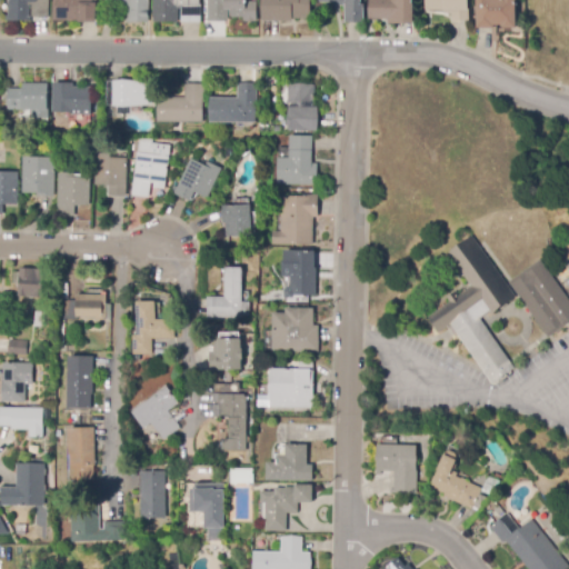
[(30,21),(6,21),(6,16),(8,16),(8,0),(49,0),(49,18),(31,18),(31,6),(30,6),(29,17),(30,17),(30,21)]
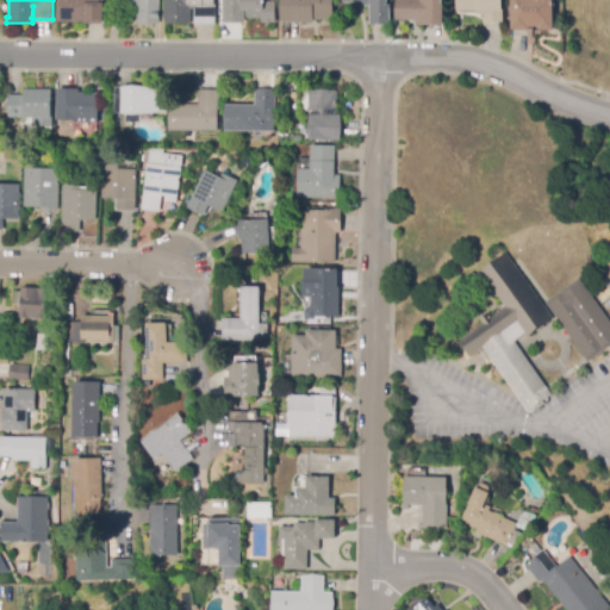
[(103,0),(101,25),(56,23),(57,0),(103,0)]
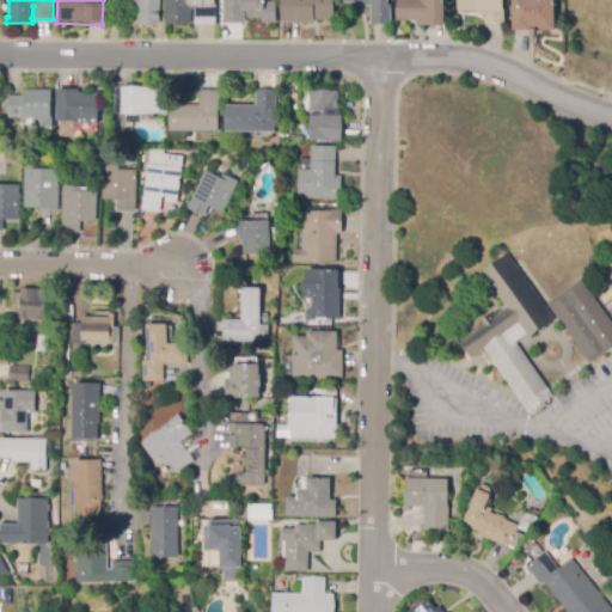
[(159,0),(159,25),(135,24),(135,8),(120,8),(120,0),(159,0)]
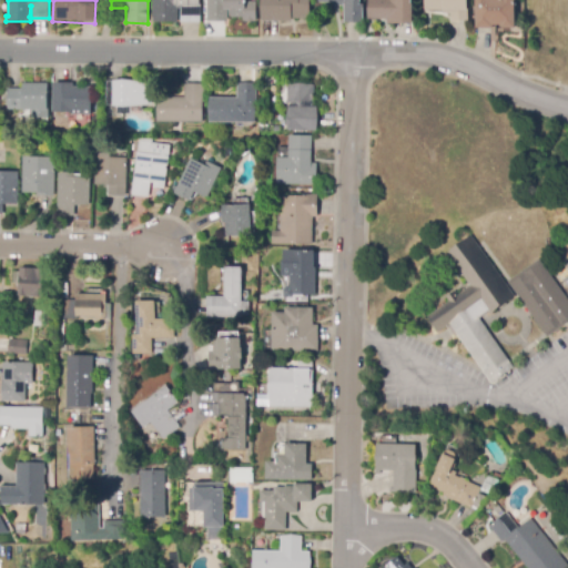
[(200,23),(181,23),(181,9),(178,9),(178,22),(153,22),(153,0),(199,0),(199,6),(200,6),(200,23)]
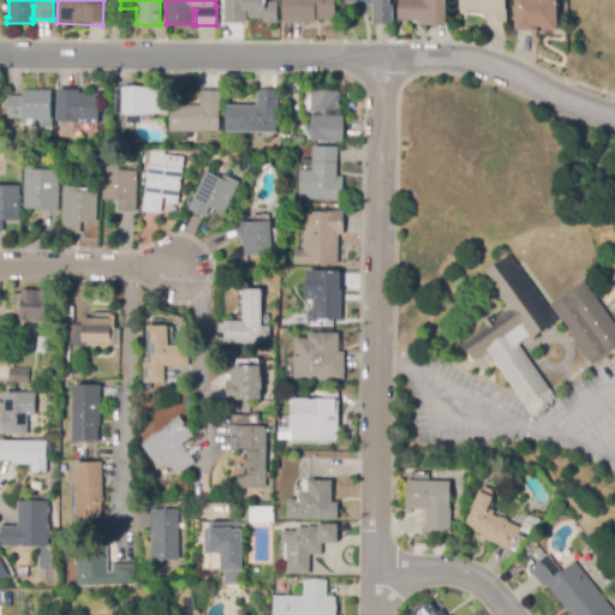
[(275,24),(264,25),(264,23),(263,23),(263,19),(248,19),(248,24),(226,24),(226,0),(267,0),(267,1),(278,1),(278,23),(275,23),(275,24)]
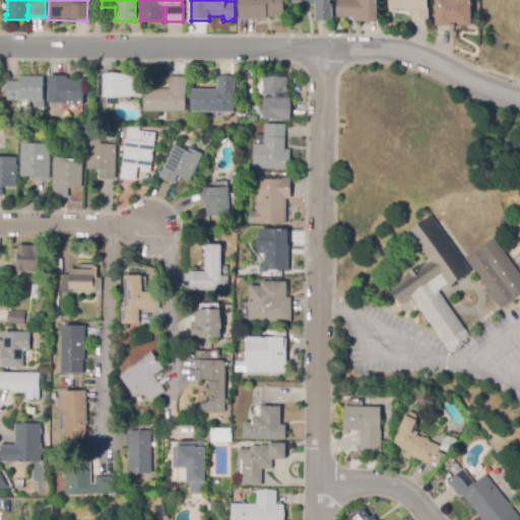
[(267,20),(240,19),(240,0),(284,0),(284,17),(267,17),(267,20)]
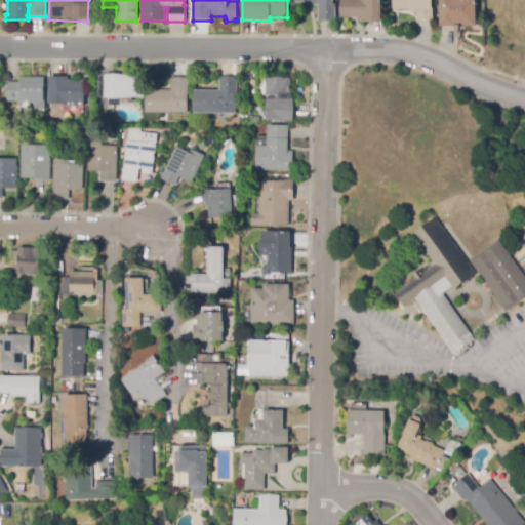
[(335,22),(318,22),(318,6),(309,6),(309,2),(292,2),(292,0),(333,0),(333,4),(335,4),(335,22)]
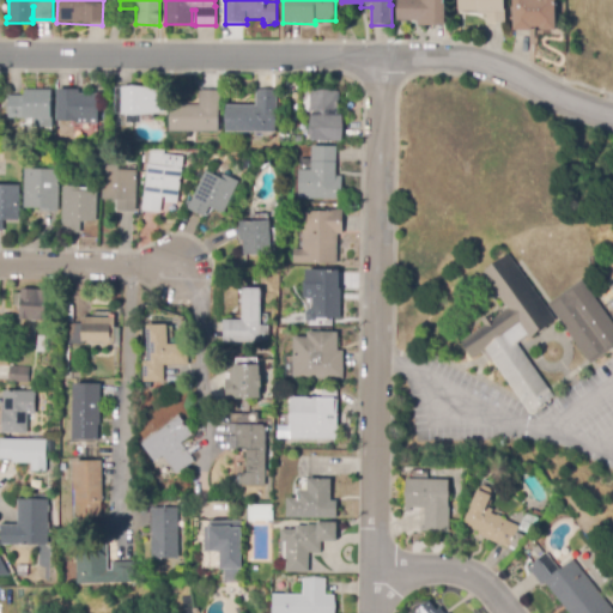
[(445,0),(445,26),(418,25),(418,22),(396,22),(396,0),(445,0)]
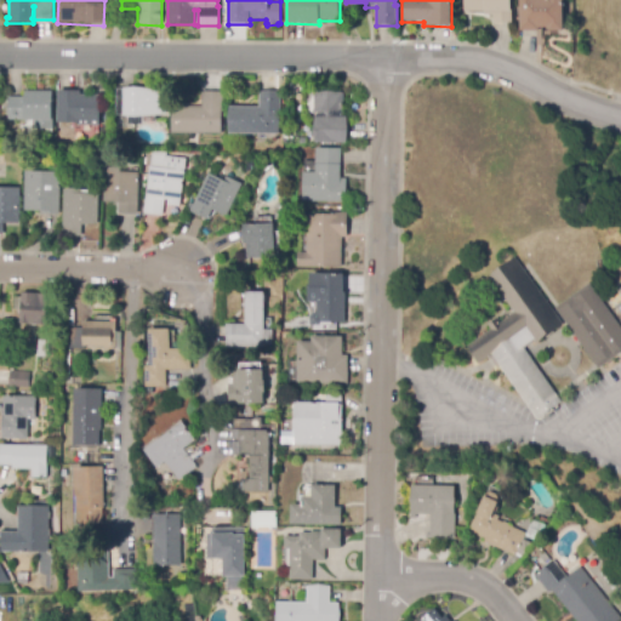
[(512,0),(512,23),(493,23),(493,15),(484,15),(484,11),(465,11),(465,0),(512,0)]
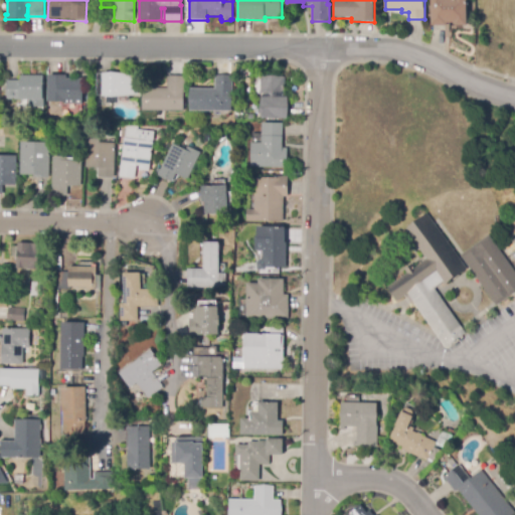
[(467,0),(467,26),(454,26),(454,23),(446,23),(446,26),(431,26),(431,0),(467,0)]
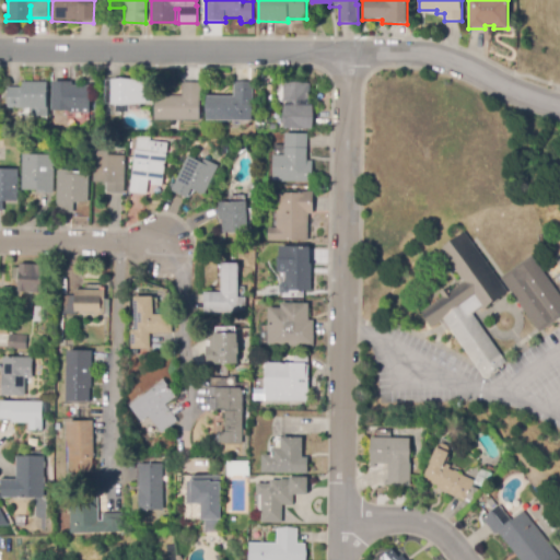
[(123,106),(111,104),(112,80),(123,79),(150,83),(149,103),(123,106)]
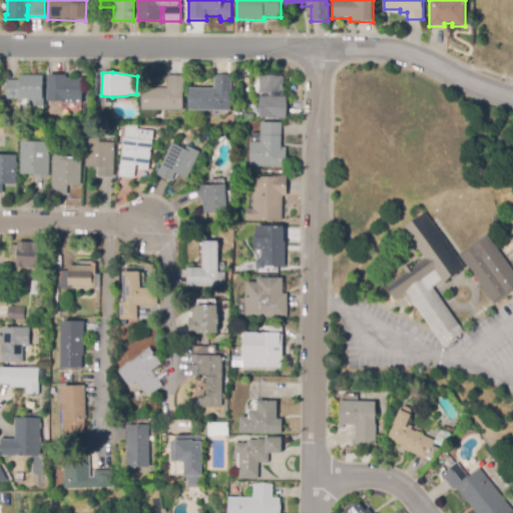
[(42,108),(27,107),(27,99),(6,99),(7,80),(20,80),(20,75),(43,76),(42,108)]
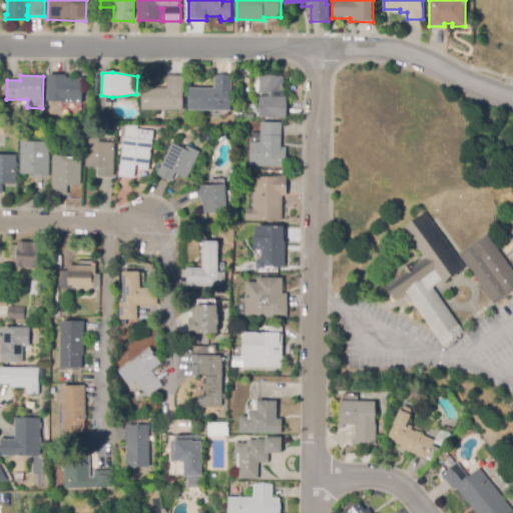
[(65,102),(48,101),(48,75),(66,75),(66,78),(82,79),(82,100),(65,100),(65,102)]
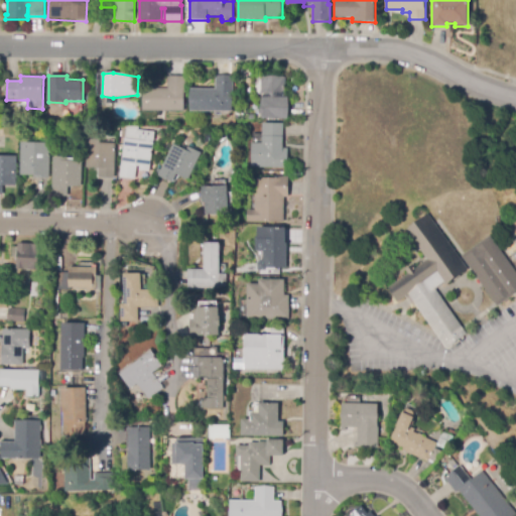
[(184,112),(143,111),(143,89),(167,89),(167,76),(184,76),(184,112)]
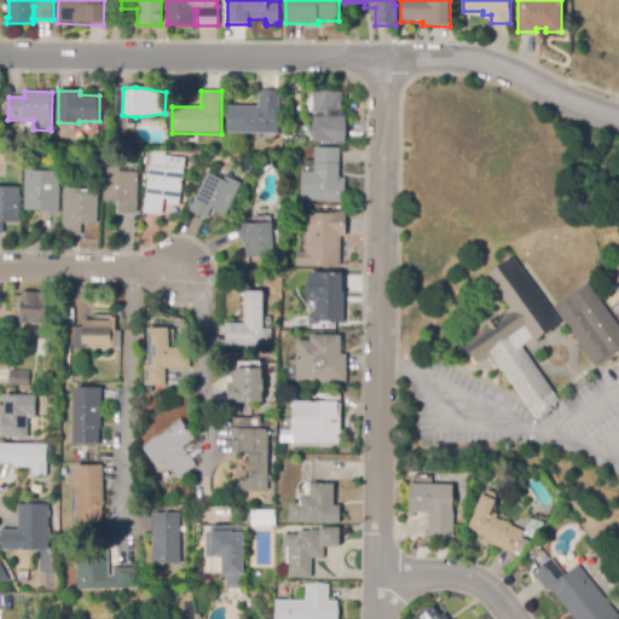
[(278,134),(227,133),(229,106),(258,108),(258,91),(279,91),(278,134)]
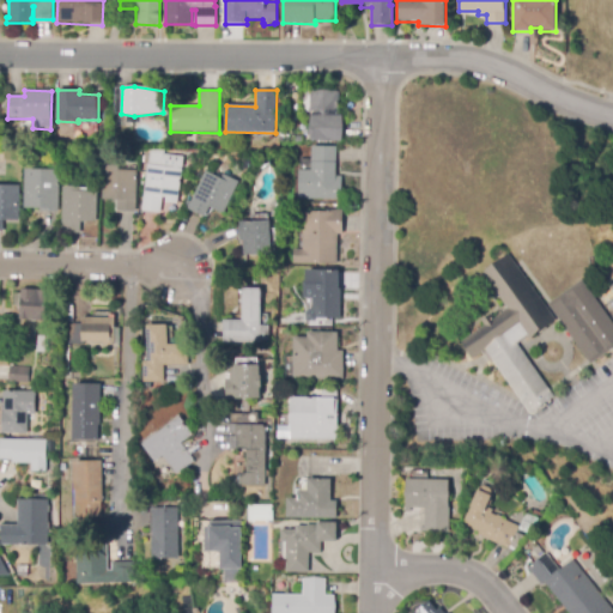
[(343,141),(310,141),(310,116),(309,117),(310,91),(339,92),(339,116),(343,116),(343,141)]
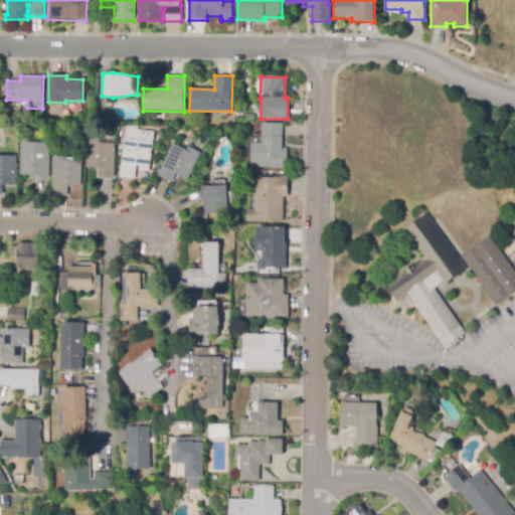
[(287,167),(250,167),(250,143),(262,143),(262,123),(283,123),(283,148),(287,148),(287,167)]
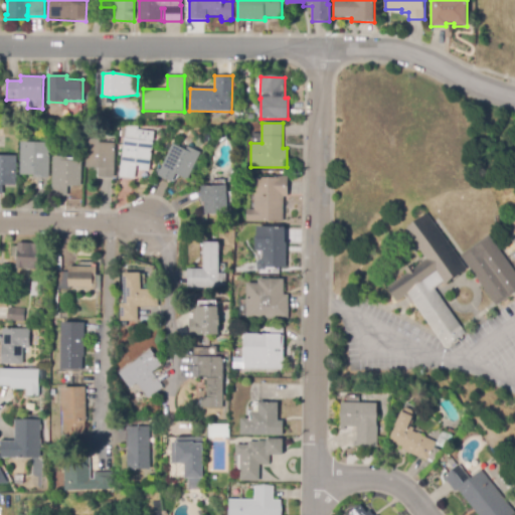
[(125,125),(137,126),(137,129),(152,131),(147,170),(137,169),(138,165),(135,165),(133,178),(117,176),(125,125)]
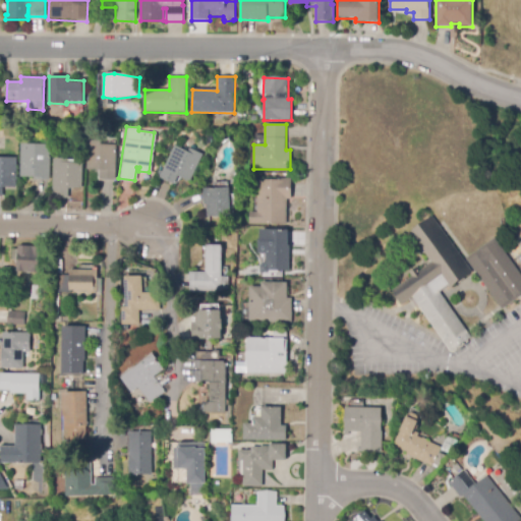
[(115,180),(99,179),(100,171),(87,170),(87,140),(101,140),(101,145),(116,146),(115,180)]
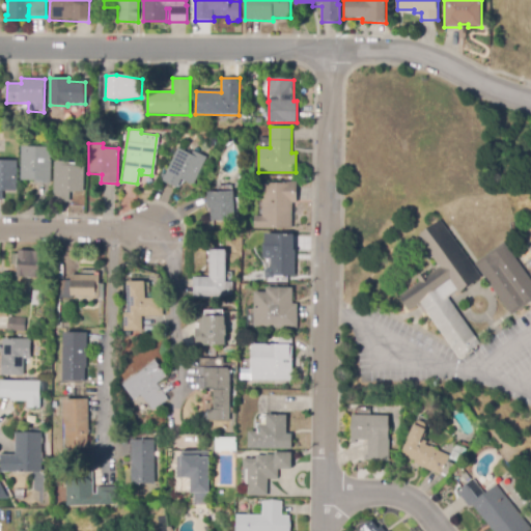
[(50,184),(34,184),(34,180),(21,180),(21,146),(51,147),(50,184)]
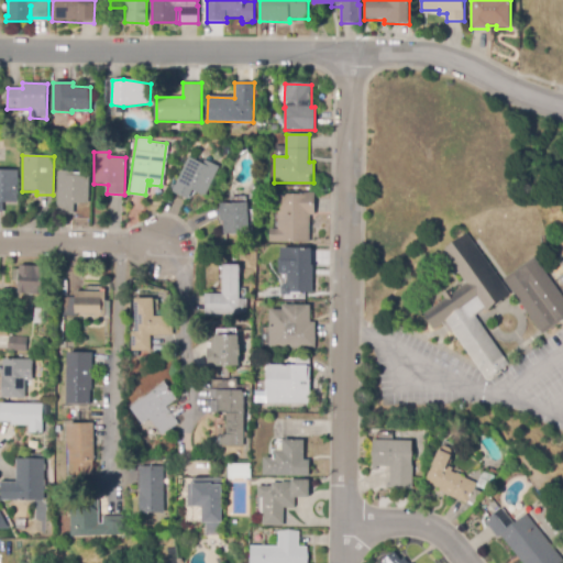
[(169,191),(187,156),(200,163),(202,159),(217,166),(202,196),(190,189),(185,199),(169,191)]
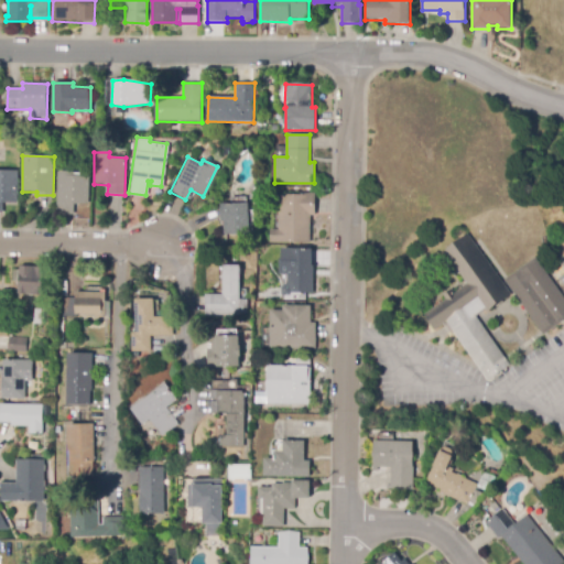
[(2,214),(0,213),(0,171),(18,171),(18,204),(2,203),(2,214)]
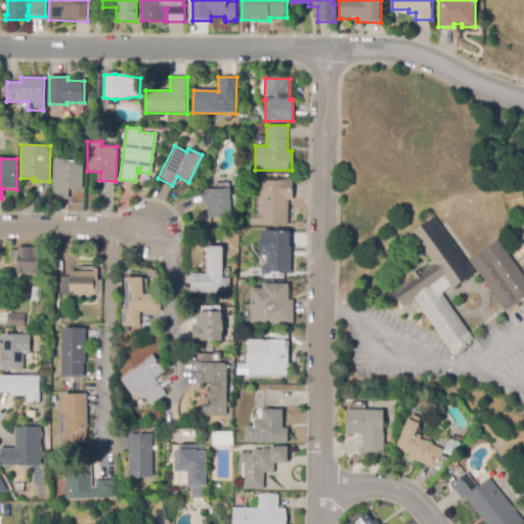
[(69,201),(53,201),(53,160),(68,161),(68,165),(82,165),(82,190),(69,190),(69,201)]
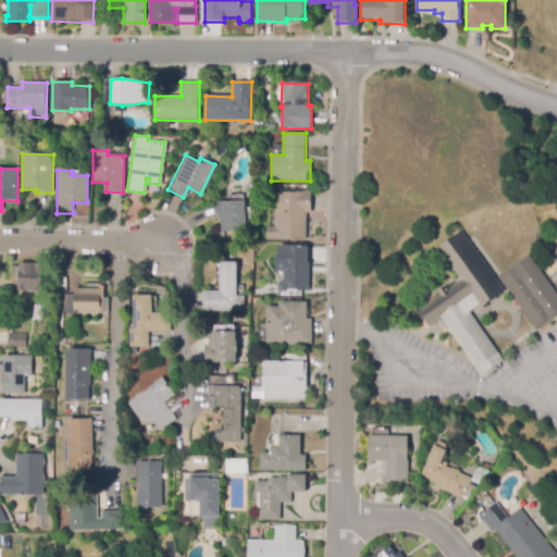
[(273,192),(310,190),(311,211),(304,211),(305,237),(265,238),(265,226),(273,226),(273,192)]
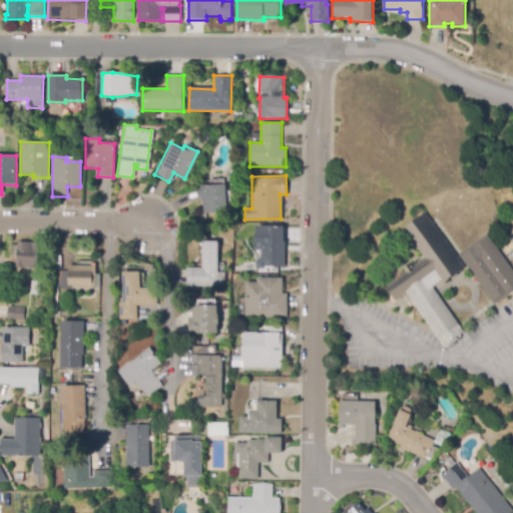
[(197,184),(224,182),(225,194),(230,193),(231,210),(203,212),(202,199),(199,199),(197,184)]
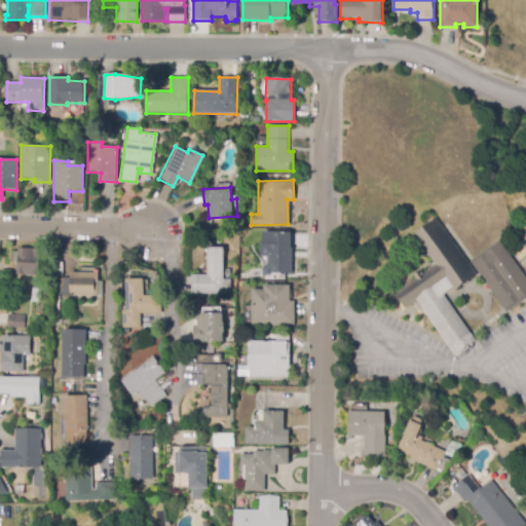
[(421,308),(415,300),(405,308),(395,294),(415,279),(412,275),(420,269),(423,273),(435,265),(413,235),(436,218),(477,275),(453,292),(452,290),(444,295),(452,308),(476,341),(455,355),(421,308)]
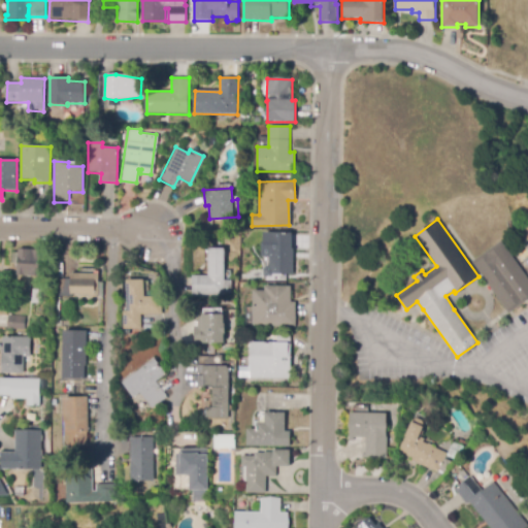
[(262,232),(291,232),(290,248),(292,248),(292,274),(281,273),(281,276),(273,276),(273,279),(265,279),(265,277),(263,277),(262,275),(262,268),(264,265),(267,265),(267,257),(260,257),(260,241),(262,241),(262,232)]
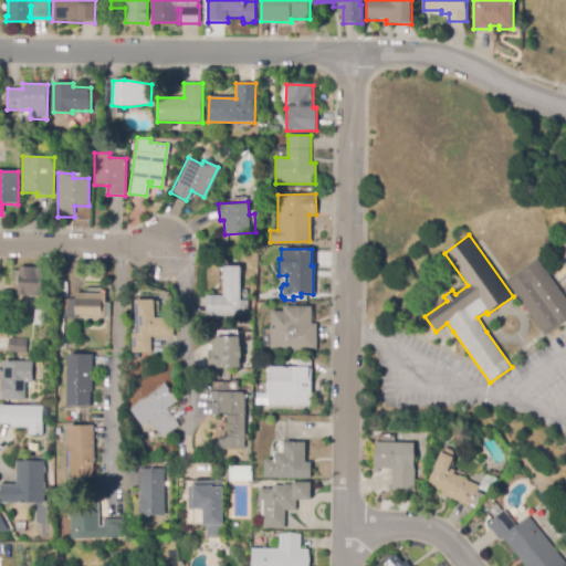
[(542,332),(505,281),(537,259),(565,300),(565,321),(552,332),(545,336),(542,332)]
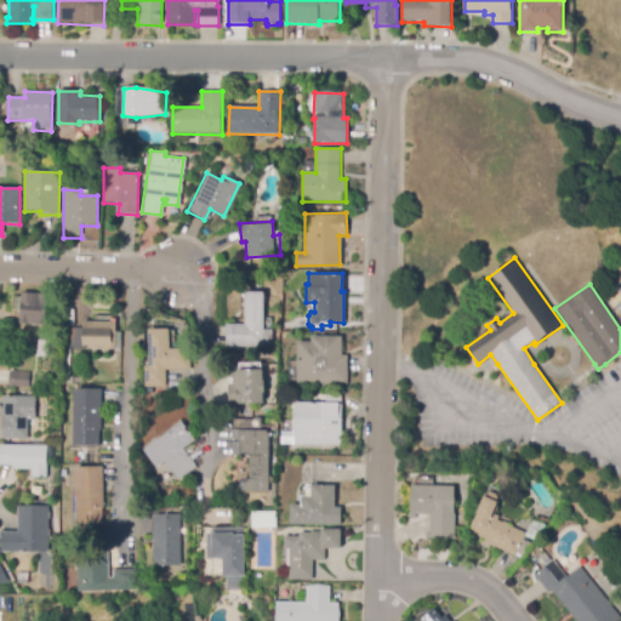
[(244,291),(262,291),(262,329),(271,329),(271,343),(262,343),(262,346),(224,346),(224,323),(244,323),(244,291)]
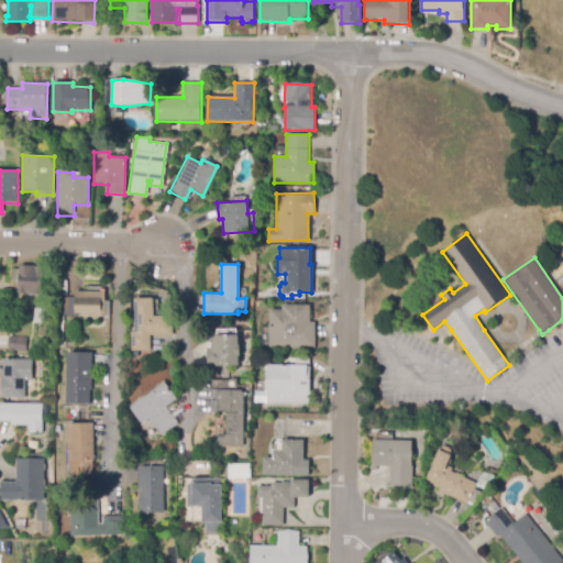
[(43,296),(18,294),(19,282),(12,280),(13,269),(19,269),(20,265),(45,268),(43,296)]
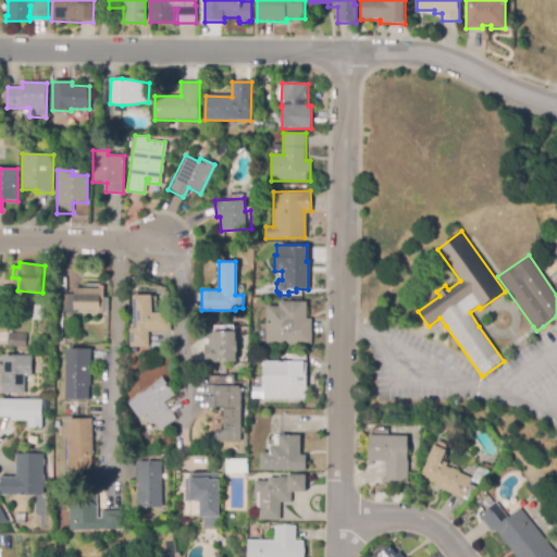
[(72,287),(97,287),(97,285),(102,285),(102,295),(101,295),(101,312),(93,312),(93,309),(73,309),(72,287)]
